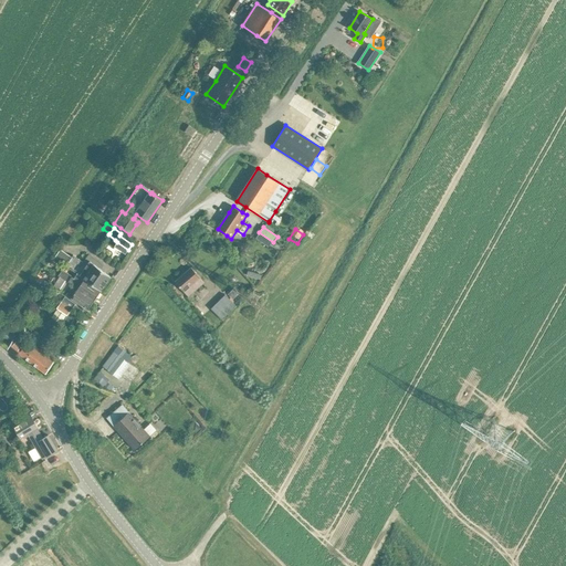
[(61,250),(55,258),(58,260),(63,264),(66,266),(76,273),(76,274),(80,275),(87,264),(85,263),(73,255),(72,258),(70,257),(63,252),(61,250)]
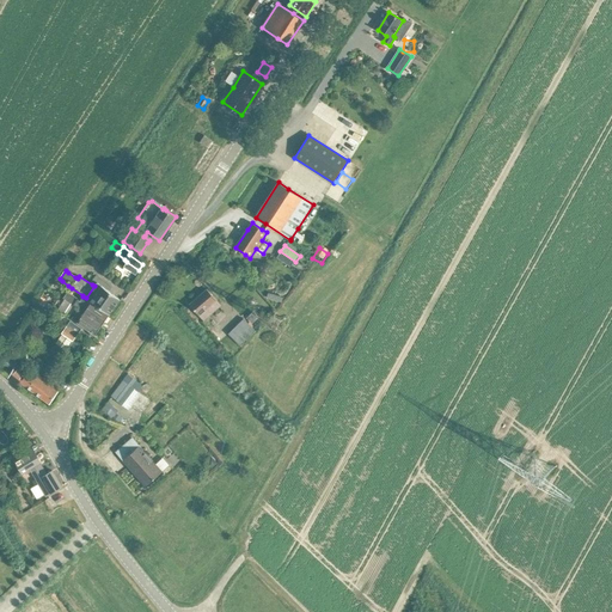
[(95,286),(86,298),(110,314),(120,299),(97,282),(95,286)]
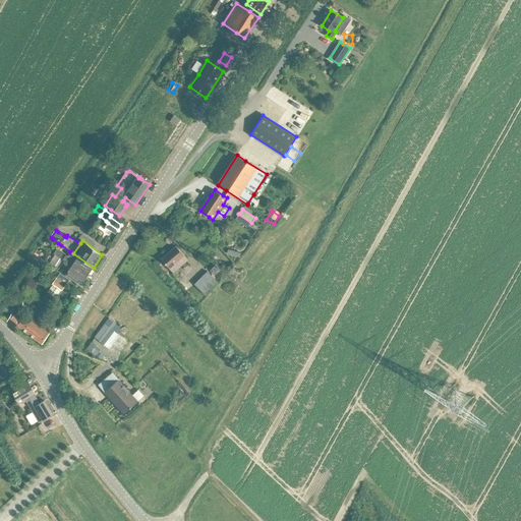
[(223,252),(228,248),(224,242),(218,247),(223,252)]
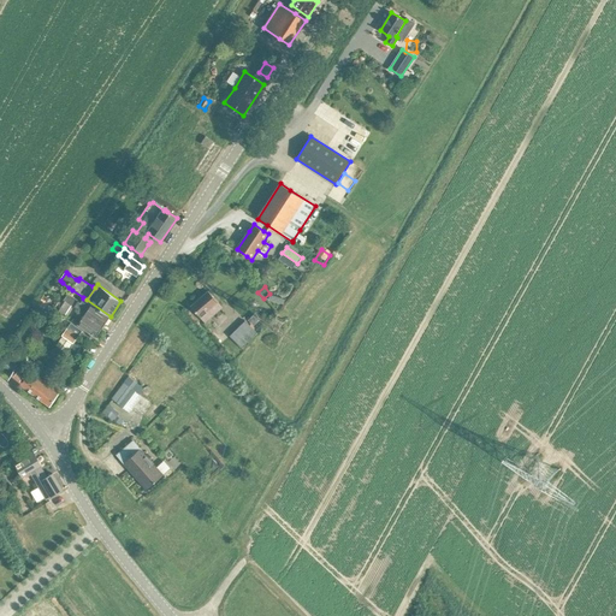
[(205,323),(223,307),(208,291),(191,307),(205,323)]
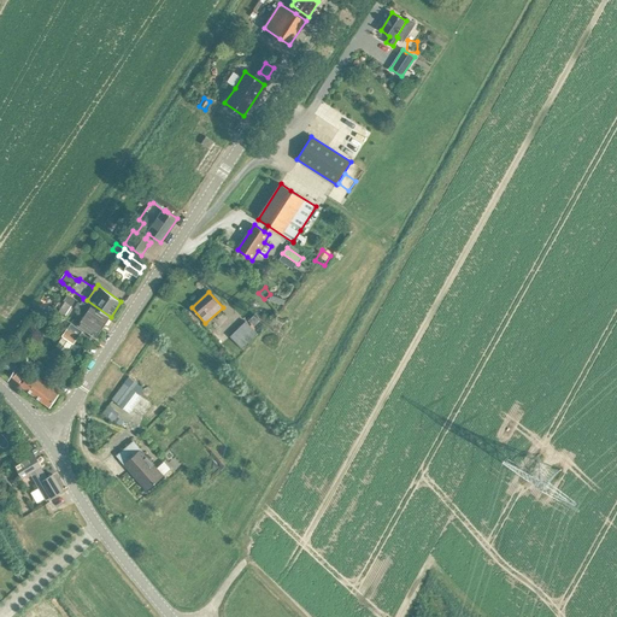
[(81,303),(76,300),(68,293),(63,300),(65,301),(71,305),(80,311),(104,328),(111,317),(87,300),(83,299),(81,303)]
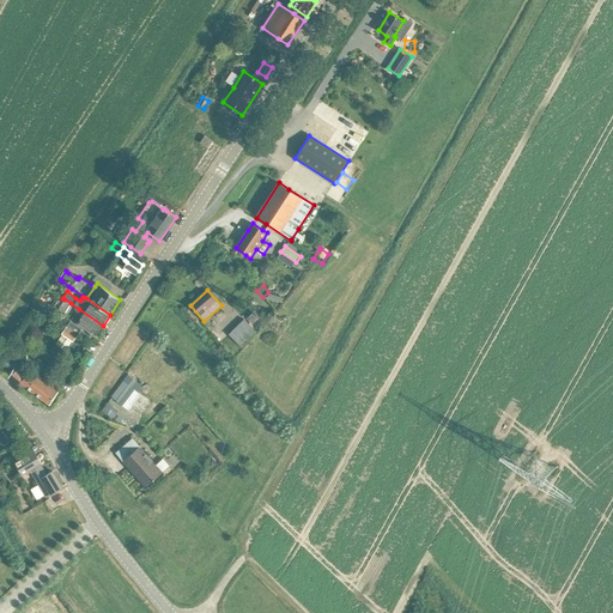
[(64,314),(71,303),(65,299),(58,309),(64,314)]
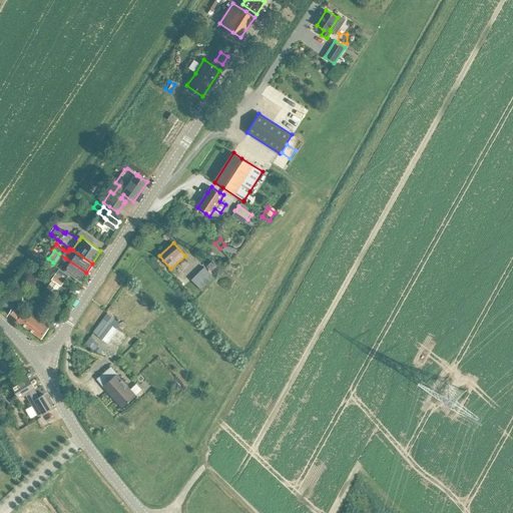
[(80,281),(86,273),(66,259),(63,263),(60,268),(64,271),(80,281)]
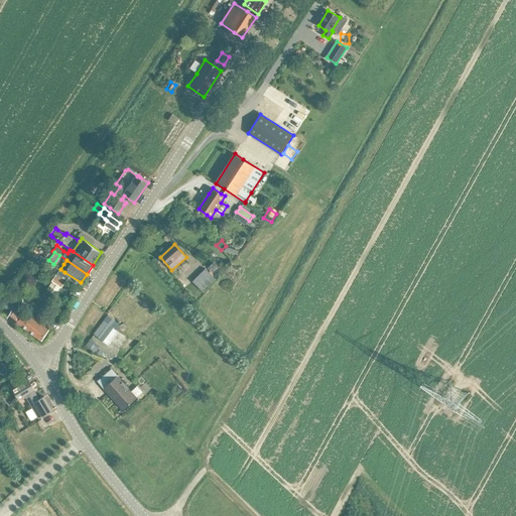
[(213,272),(217,268),(213,263),(209,268),(213,272)]
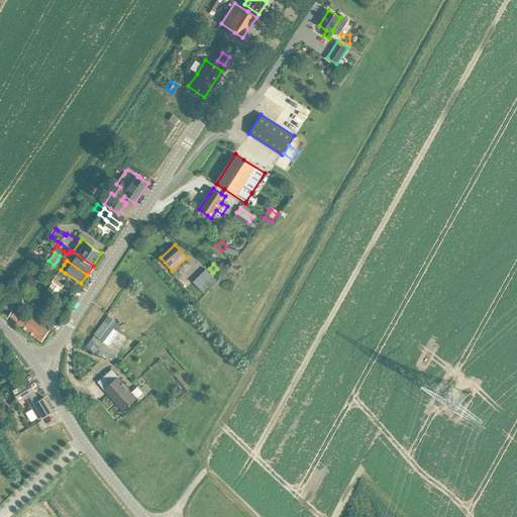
[(203,292),(216,279),(206,269),(193,282),(203,292)]
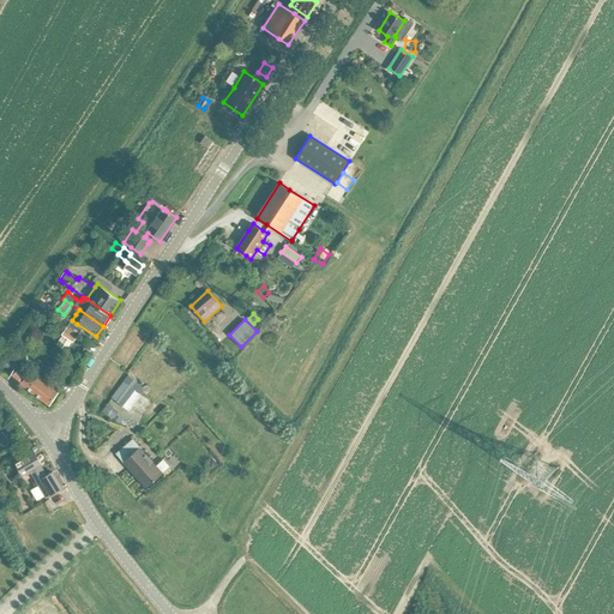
[(73,342),(78,335),(66,327),(62,333),(73,342)]
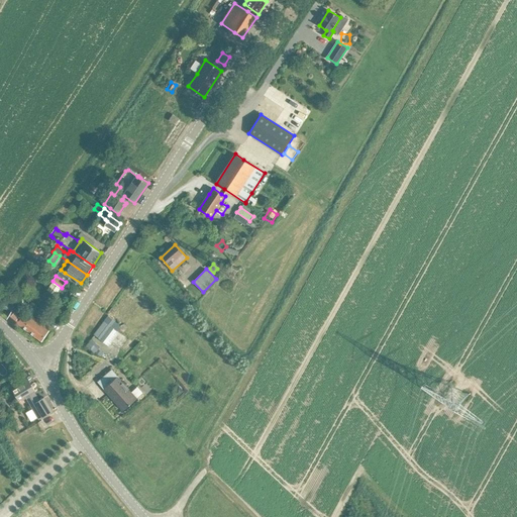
[(17,303),(11,298),(8,302),(6,301),(2,308),(10,313),(7,319),(15,326),(17,323),(41,341),(49,329),(40,323),(43,319),(39,315),(36,319),(32,316),(30,318),(15,306),(17,303)]
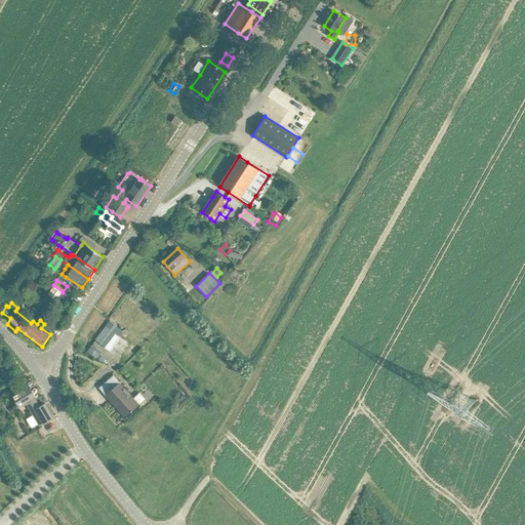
[(108,350),(118,336),(110,329),(99,342),(108,350)]
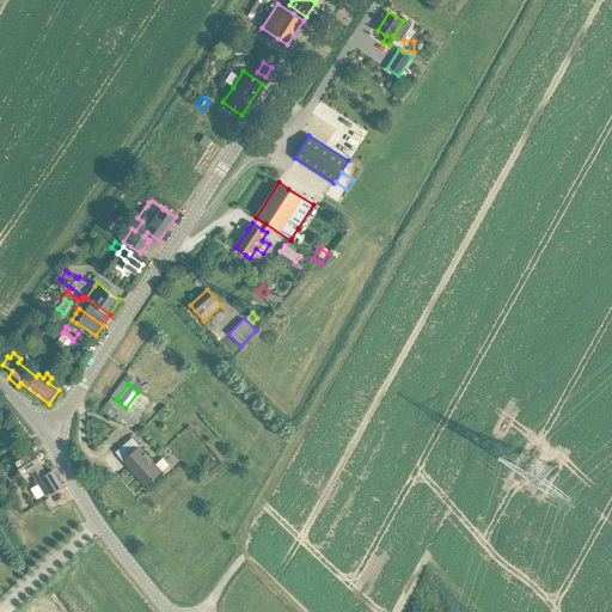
[(146,485),(161,471),(132,438),(116,452),(146,485)]
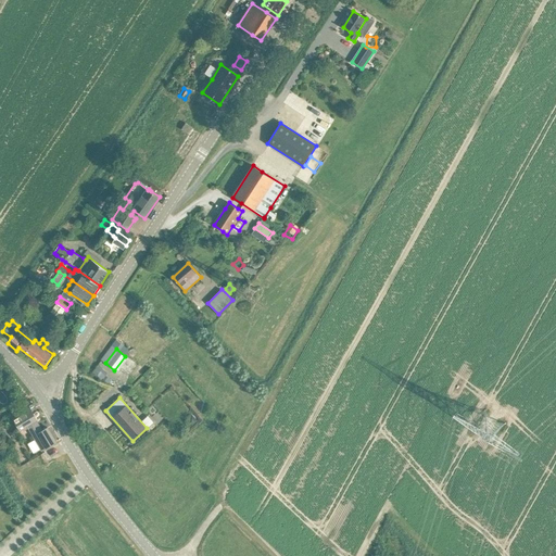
[(159,419),(165,415),(158,405),(152,409),(159,419)]
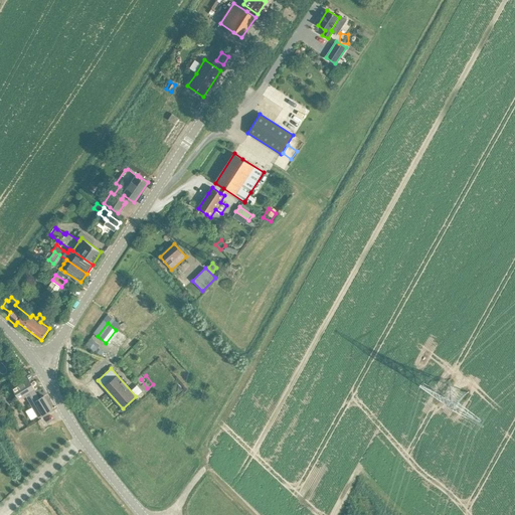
[(39,398),(34,389),(28,377),(12,387),(19,398),(25,394),(33,408),(38,417),(52,409),(44,395),(39,398)]
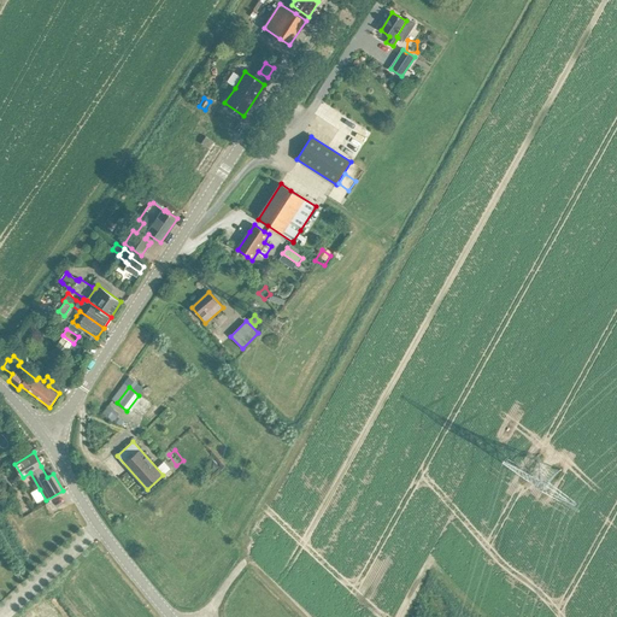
[(39,491),(28,494),(31,504),(42,500),(39,491)]
